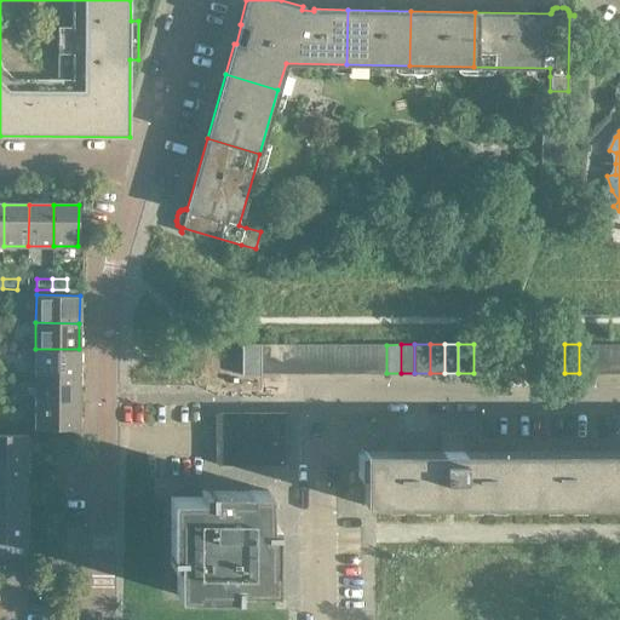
[(593,344),(579,344),(579,373),(593,373),(593,344)]
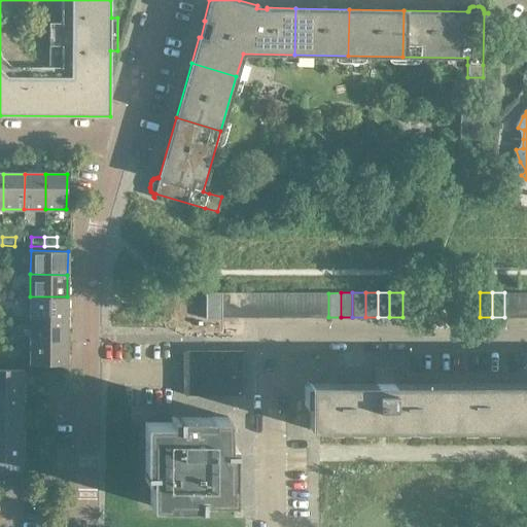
[(517,292),(504,292),(504,317),(517,317),(517,292)]
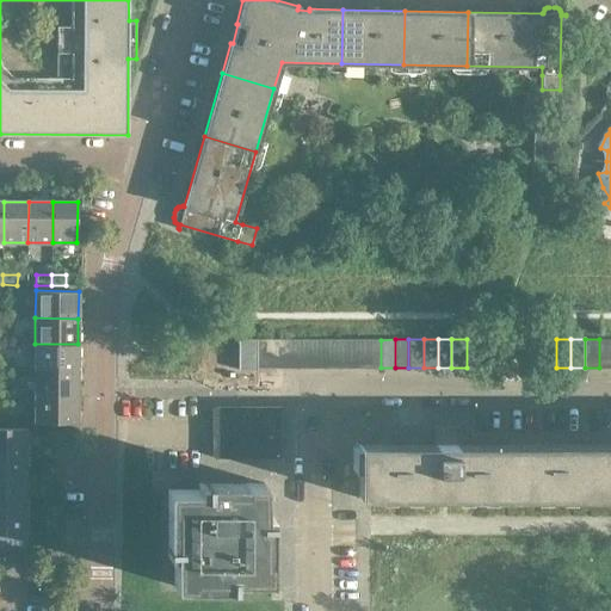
[(610,366),(610,339),(599,339),(599,368),(610,366)]
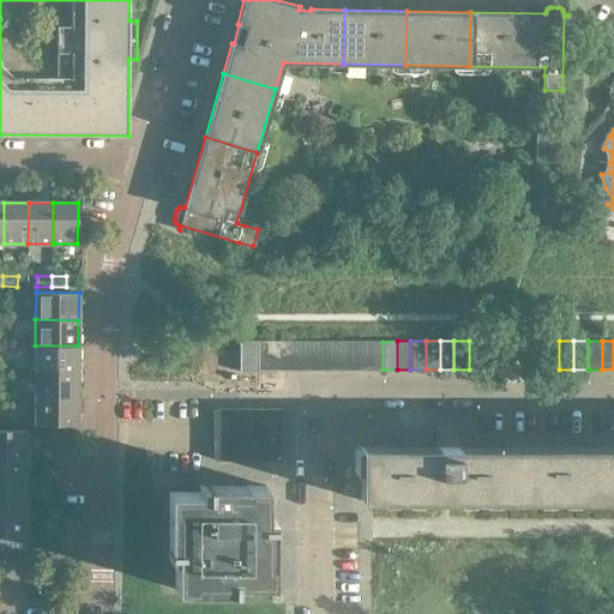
[(258,342),(240,342),(240,372),(258,372),(258,369),(258,342)]
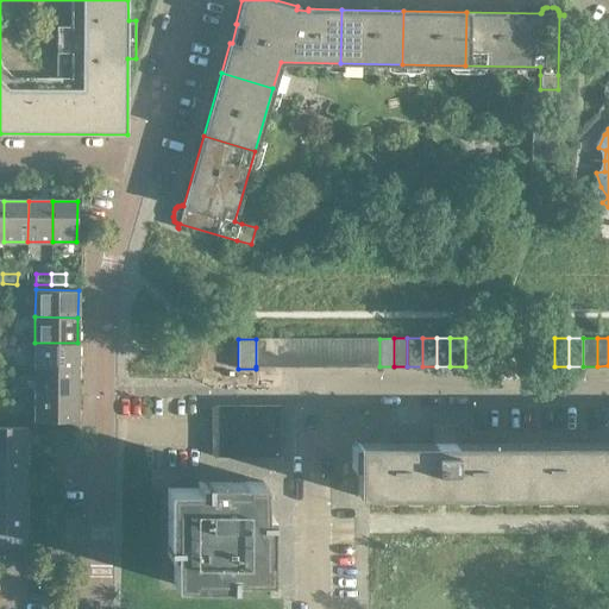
[(270,339),(256,339),(256,366),(269,366),(270,339)]
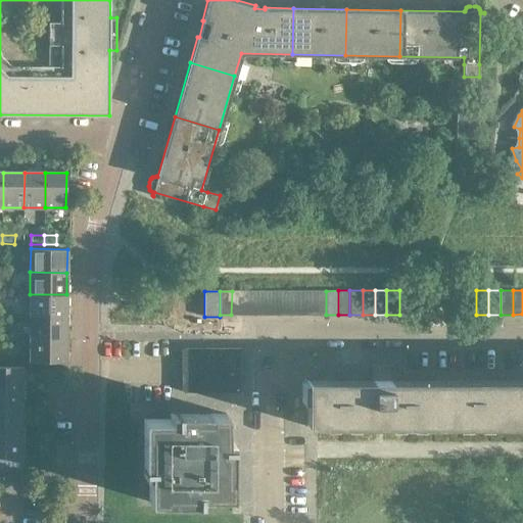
[(232,291),(231,315),(243,315),(243,291),(232,291)]
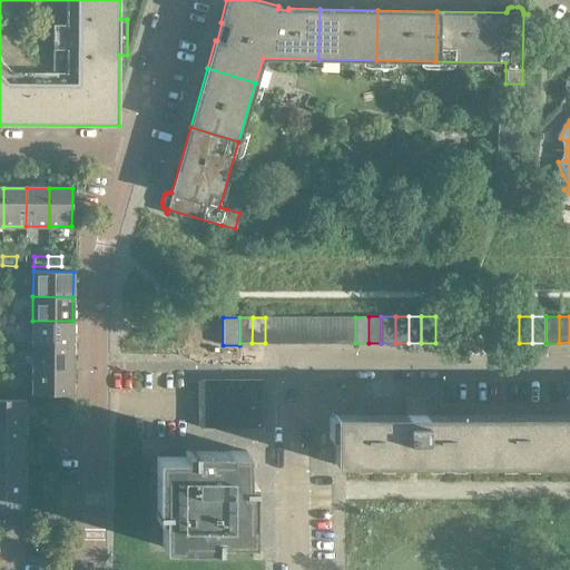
[(265,317),(265,343),(278,343),(278,317),(265,317)]
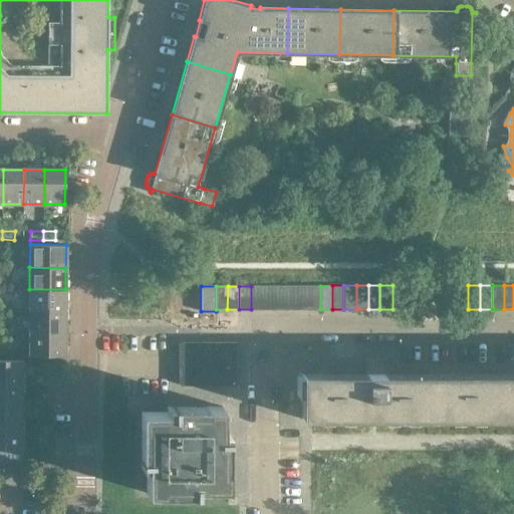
[(260,286),(251,286),(251,309),(260,309),(260,286)]
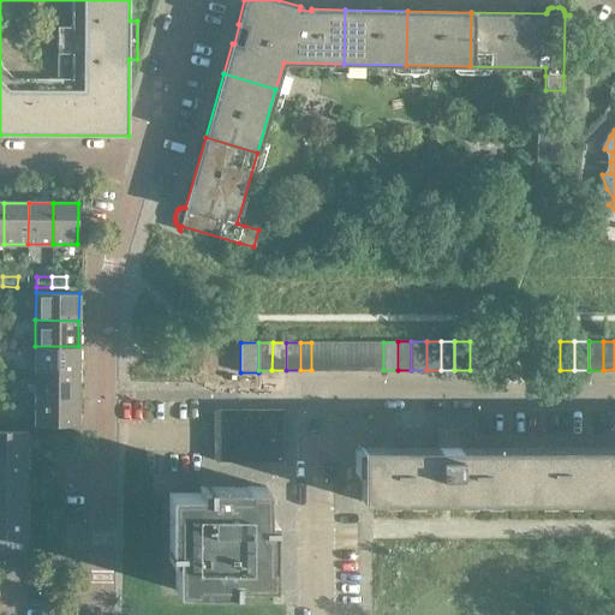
[(326,342),(311,342),(311,370),(326,370),(326,342)]
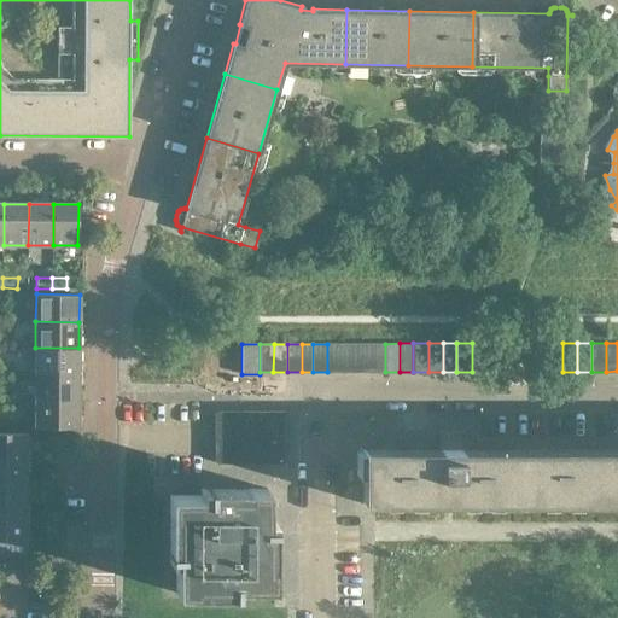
[(342,344),(327,344),(327,372),(342,372),(342,344)]
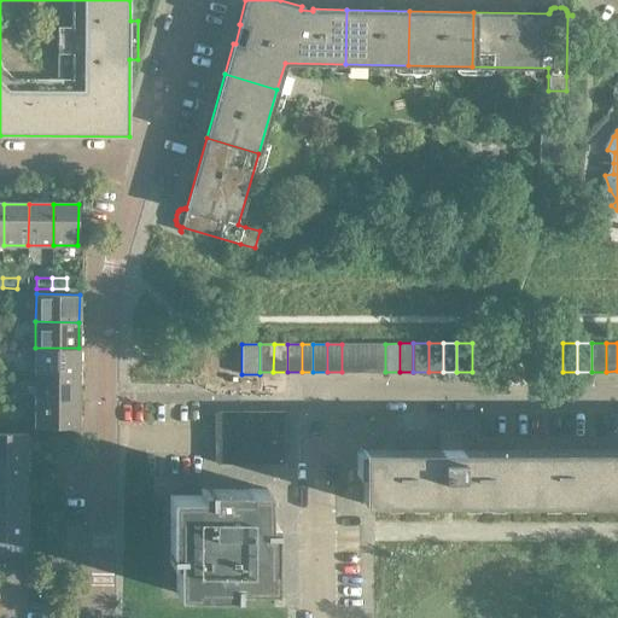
[(356,344),(342,344),(342,372),(356,372),(356,344)]
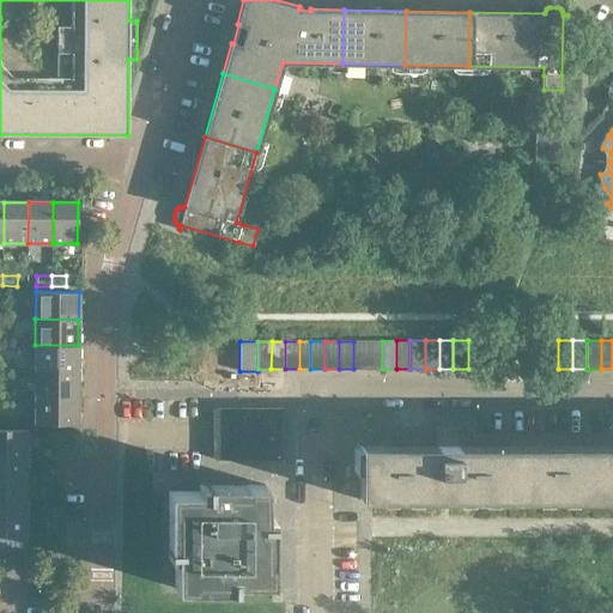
[(368,341),(353,341),(353,369),(368,369),(368,341)]
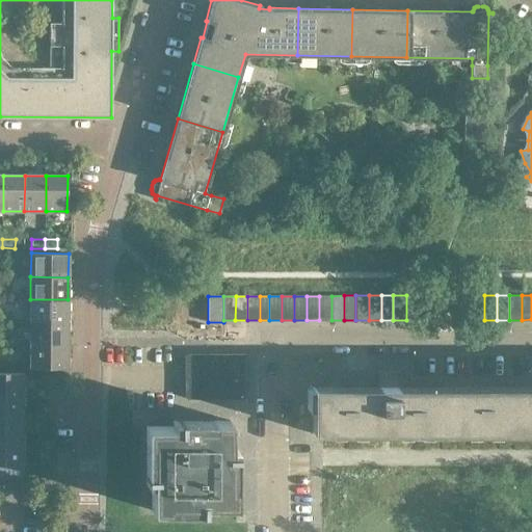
[(331,296),(319,296),(319,320),(331,320),(331,296)]
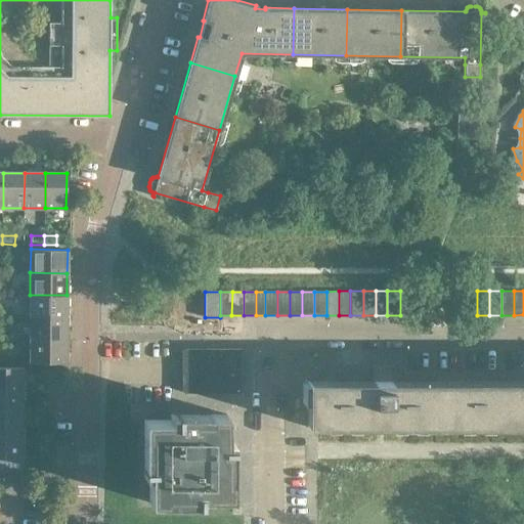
[(67,295),(30,295),(30,317),(67,318),(67,295)]
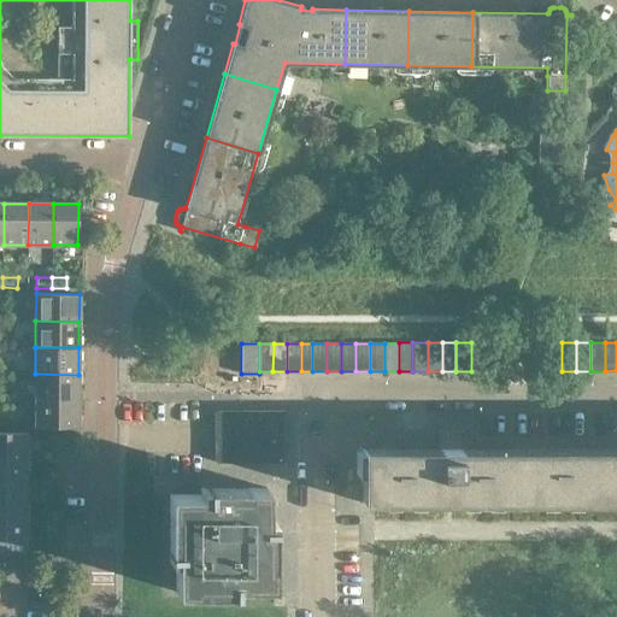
[(35,374),(35,400),(78,401),(78,375),(35,374)]
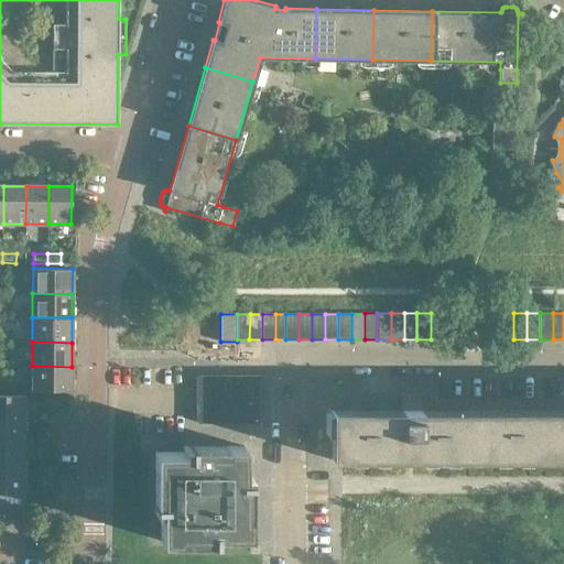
[(32,366),(32,390),(72,390),(72,367),(32,366)]
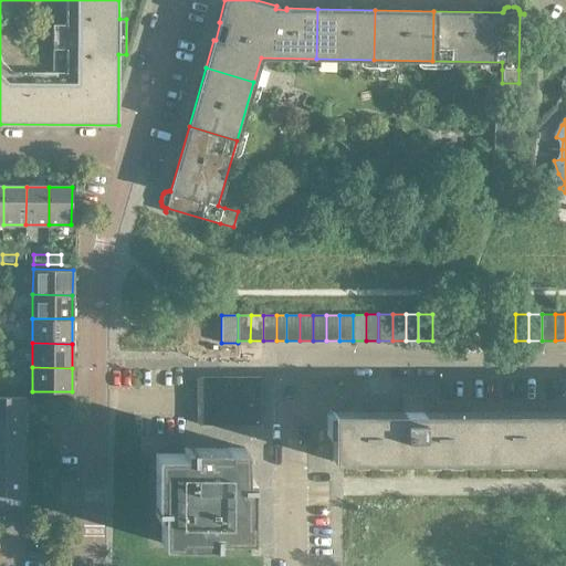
[(221,377),(199,377),(200,425),(222,425),(259,425),(259,377),(221,377)]
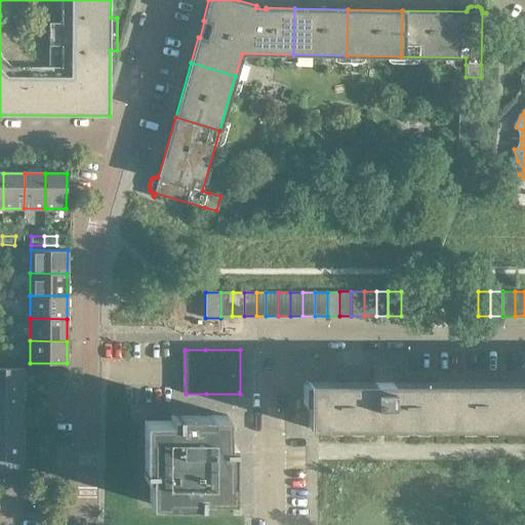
[(0,367),(0,391),(23,392),(23,368),(0,367)]
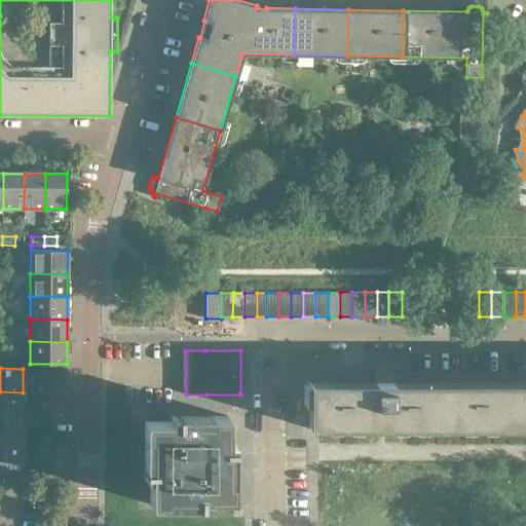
[(309,428),(318,428),(525,428),(525,382),(392,383),(393,370),(395,370),(395,368),(373,368),(373,370),(375,370),(375,383),(309,383),(309,428)]
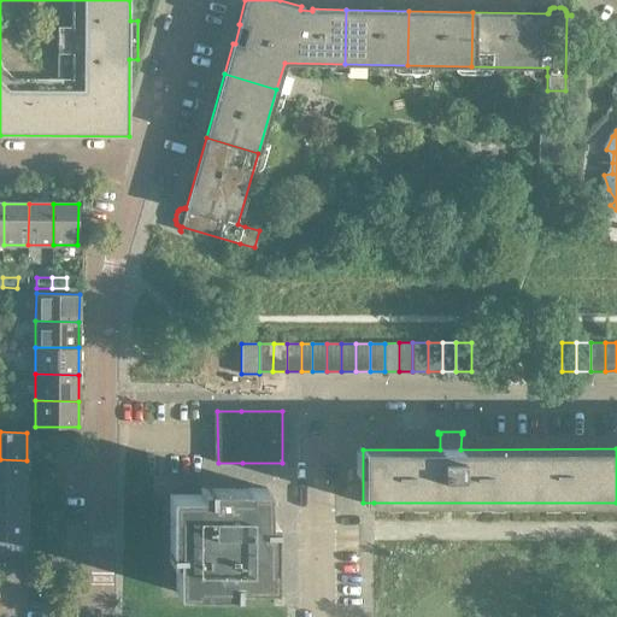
[(27,460),(0,459),(0,486),(25,486),(27,460)]
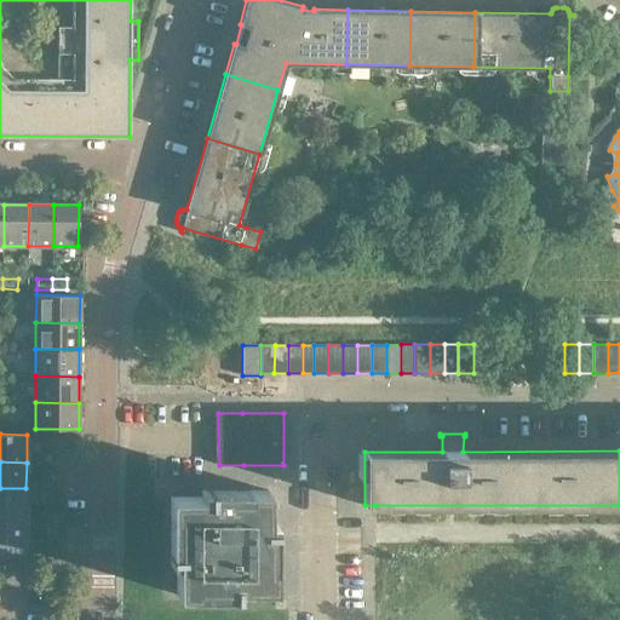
[(26,488),(0,488),(0,514),(26,515),(26,488)]
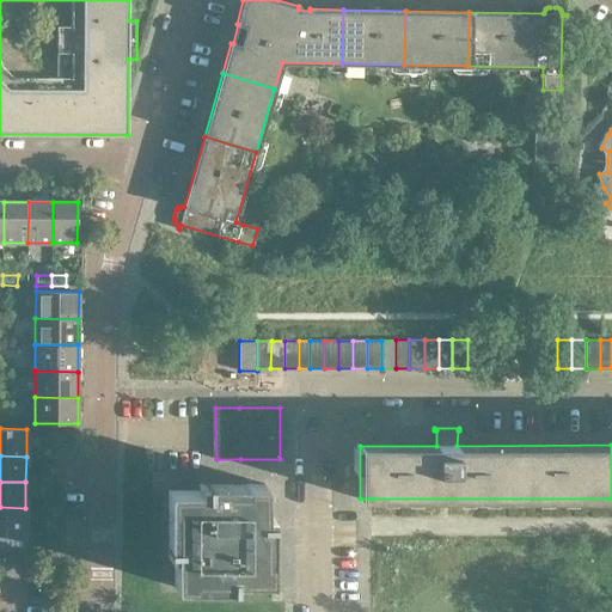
[(203,489),(167,489),(167,550),(173,550),(173,586),(234,586),(234,580),(271,580),(270,519),(264,519),(264,483),(203,483),(203,489)]
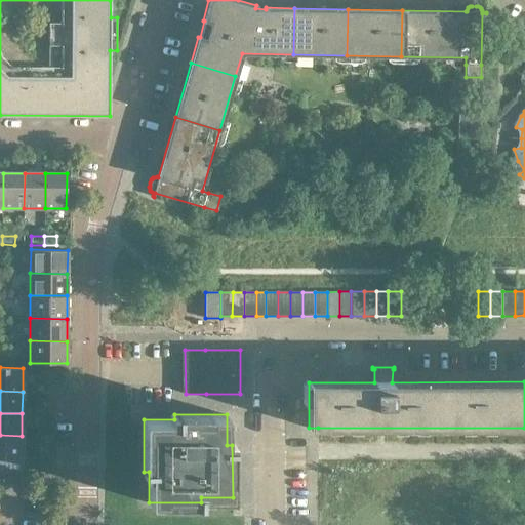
[(22,436),(0,435),(0,472),(22,472),(22,459),(22,436)]
